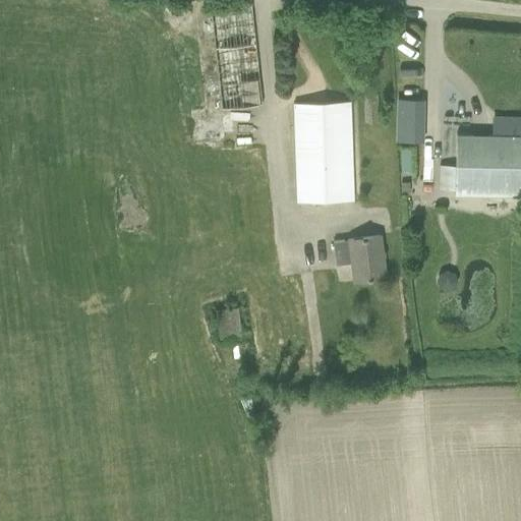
[(210,11),(222,110),(263,105),(251,6),(210,11)]
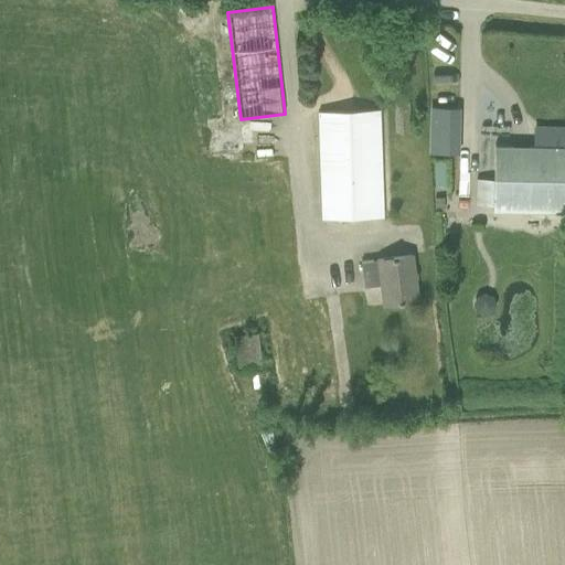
[(379,112),(317,114),(321,222),(383,219),(379,112)]
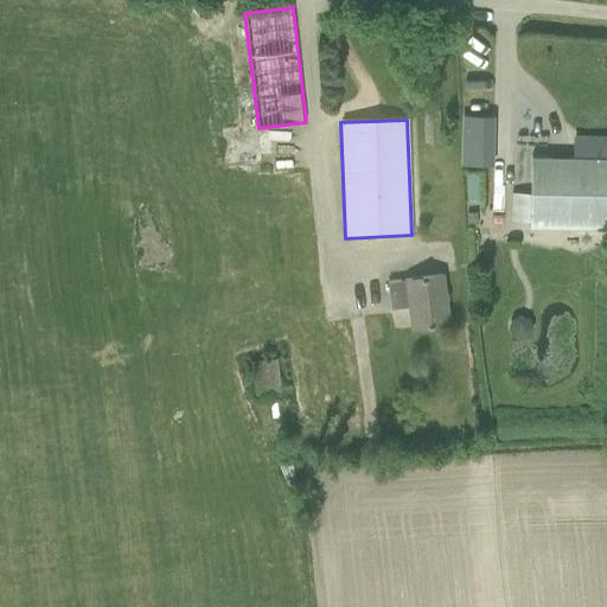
[(530,192),(511,192),(511,221),(529,221),(529,229),(606,229),(606,159),(530,158),(530,192)]
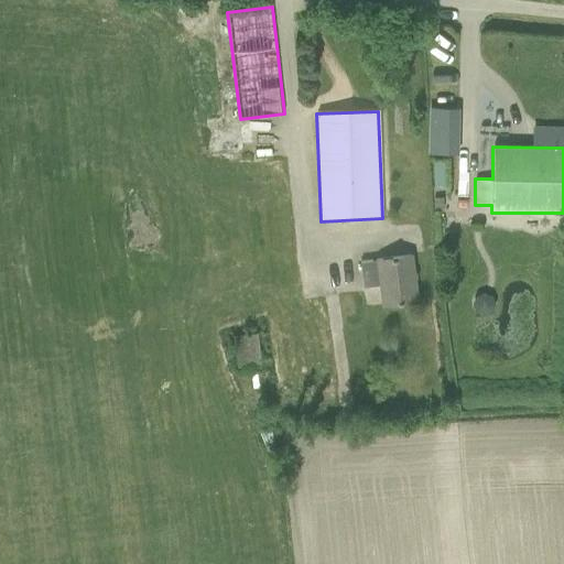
[(411,256),(360,263),(364,288),(380,285),(383,306),(418,302),(411,256)]
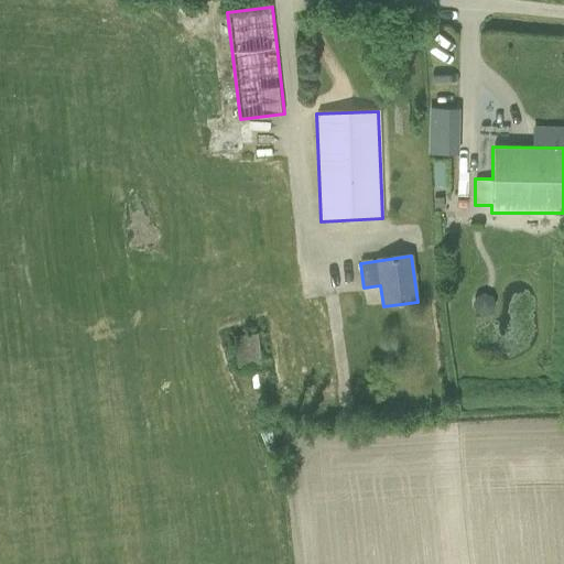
[(458,299),(472,313),(484,302),(470,288),(458,299)]
